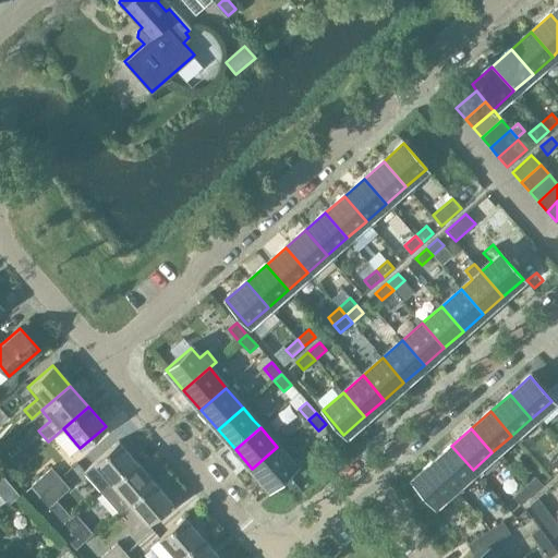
[(83,471),(101,492),(135,462),(118,441),(83,471)]
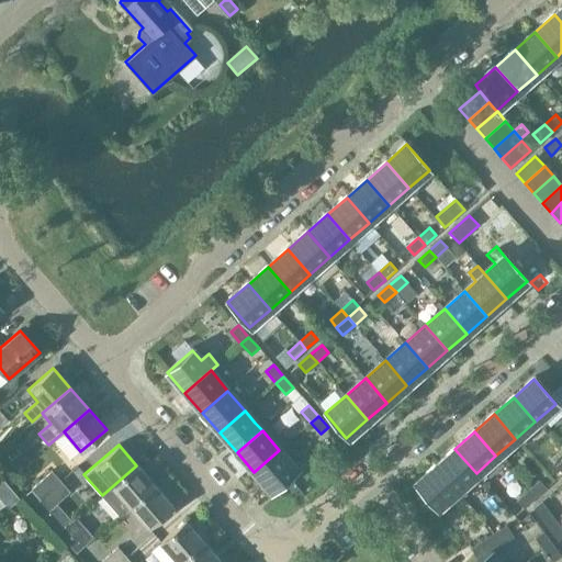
[(454,449),(435,467),(457,491),(476,473),(454,449)]
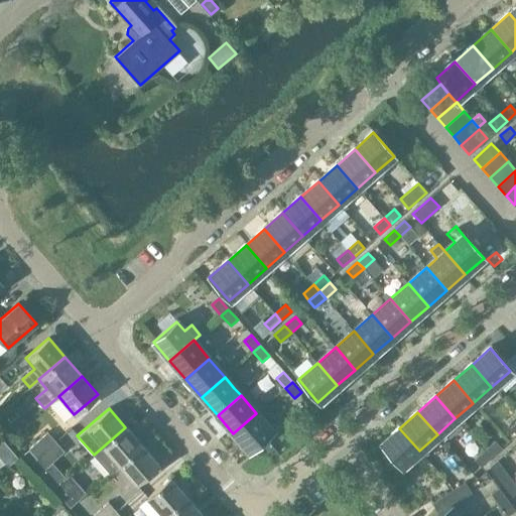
[(256,413),(233,433),(249,452),(272,431),(256,413)]
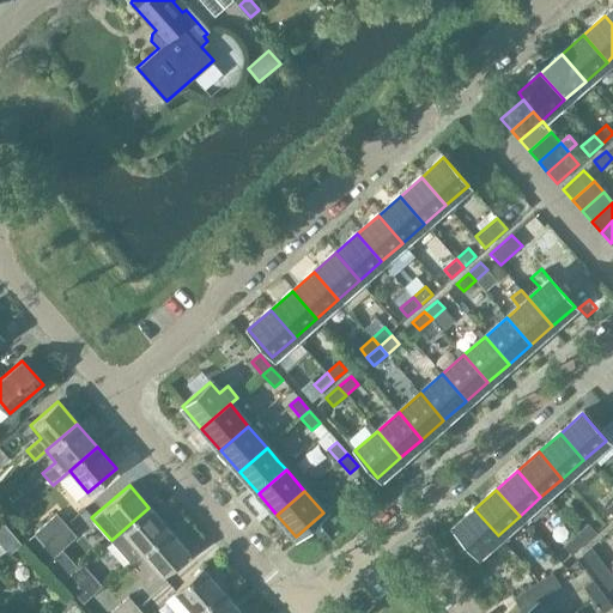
[(2,511),(11,521),(30,504),(22,495),(2,511)]
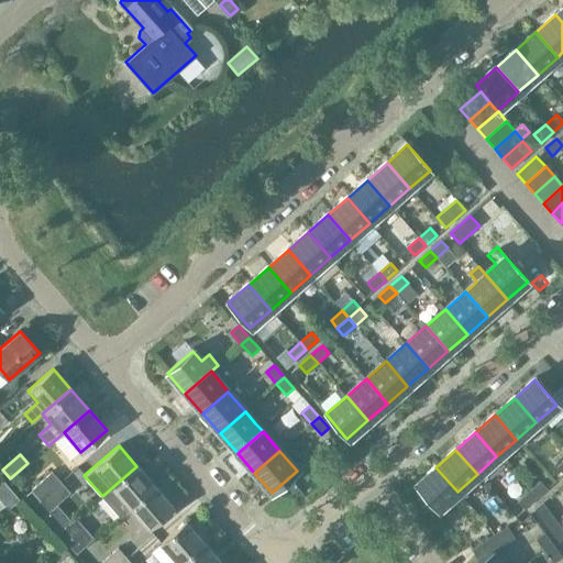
[(119,516),(129,508),(154,486),(136,466),(102,496),(119,516)]
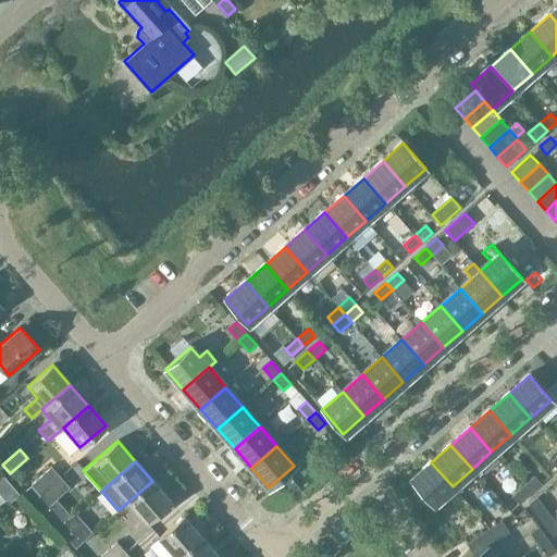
[(453,486),(431,462),(411,480),(432,504),(453,486)]
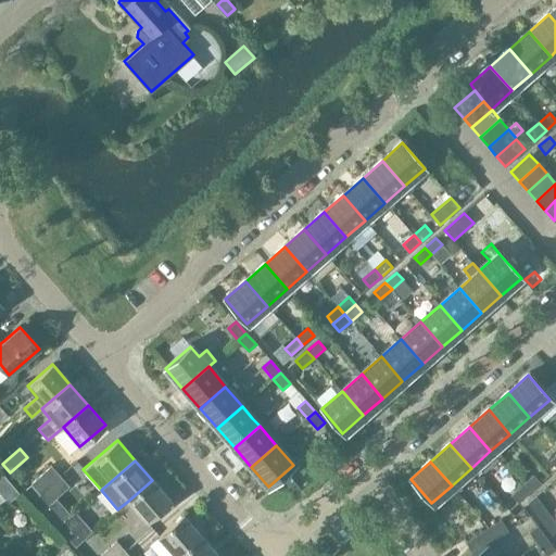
[(30,484),(40,495),(61,477),(51,466),(30,484)]
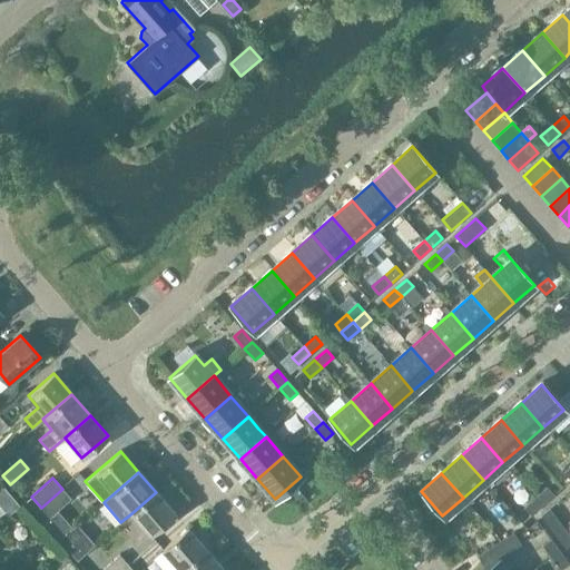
[(546,485),(534,497),(541,504),(553,494),(546,485)]
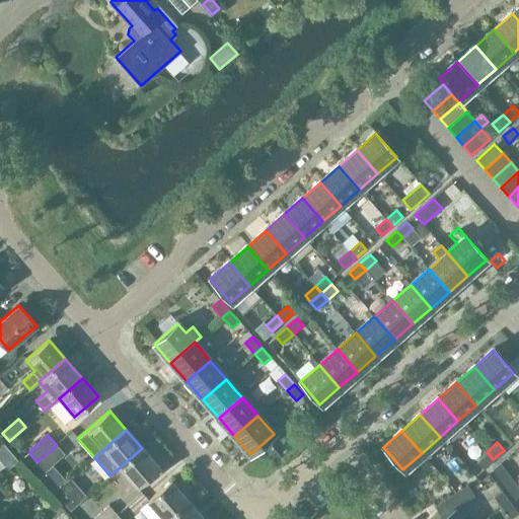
[(57,445),(38,462),(46,471),(65,455),(57,445)]
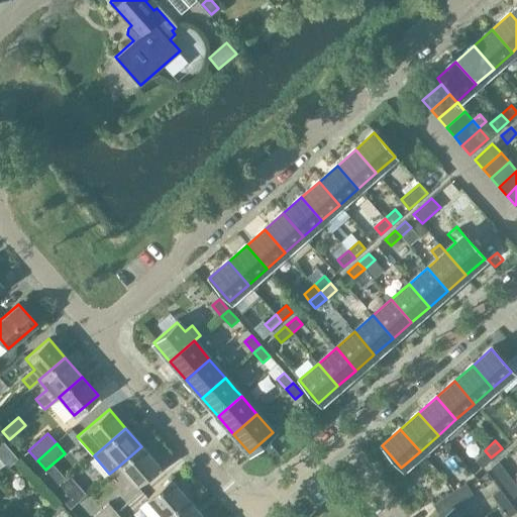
[(270,444),(264,449),(274,462),(281,456),(270,444)]
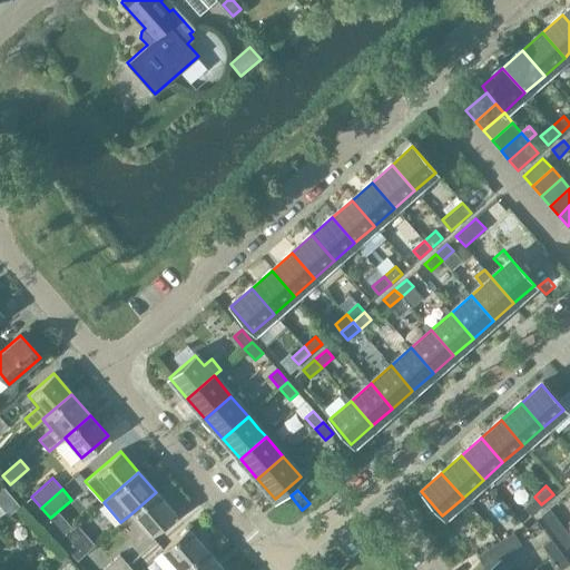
[(156,492),(130,514),(148,536),(174,512),(156,492)]
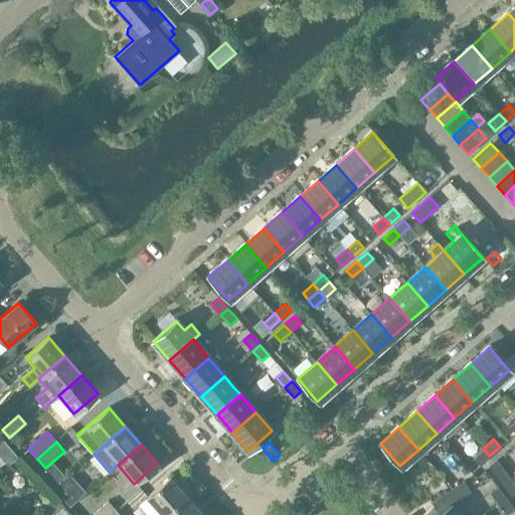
[(8,448),(0,454),(0,459),(7,467),(17,458),(8,448)]
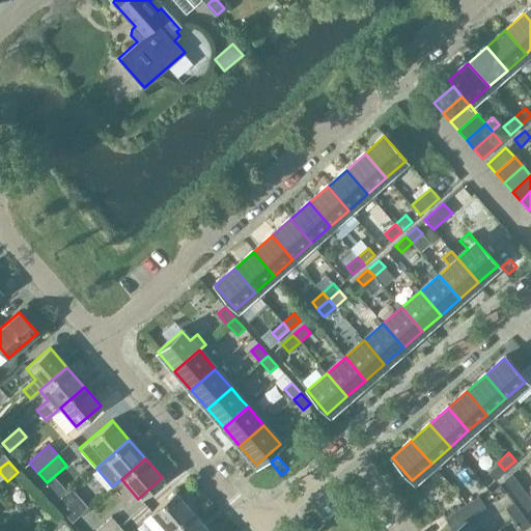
[(504,470),(498,463),(486,472),(494,479),(504,470)]
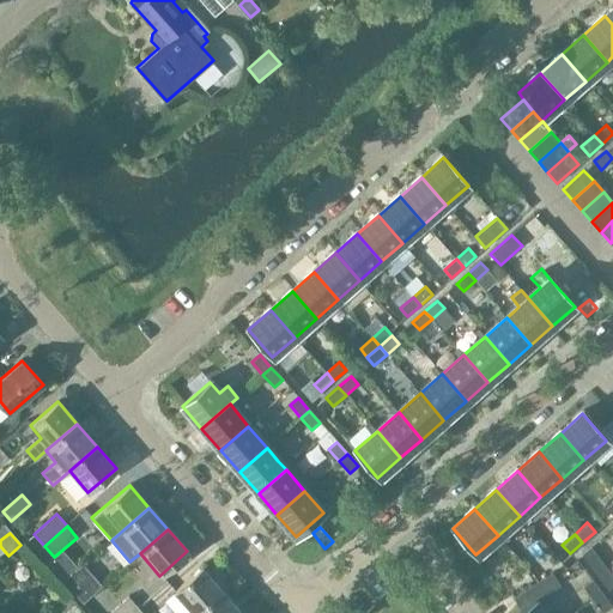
[(588,565),(598,577),(606,571),(596,558),(588,565)]
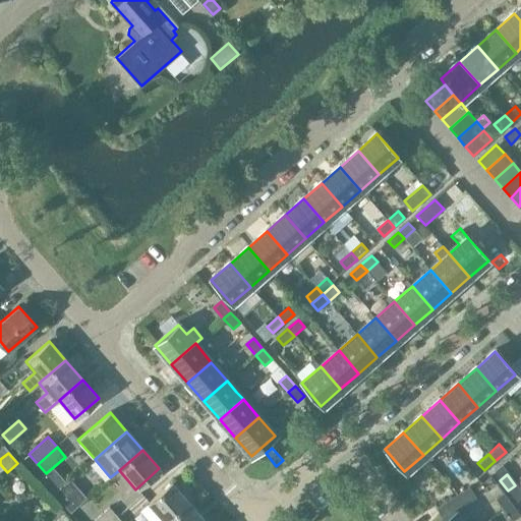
[(148,503),(163,520),(165,520),(188,502),(171,482),(148,503)]
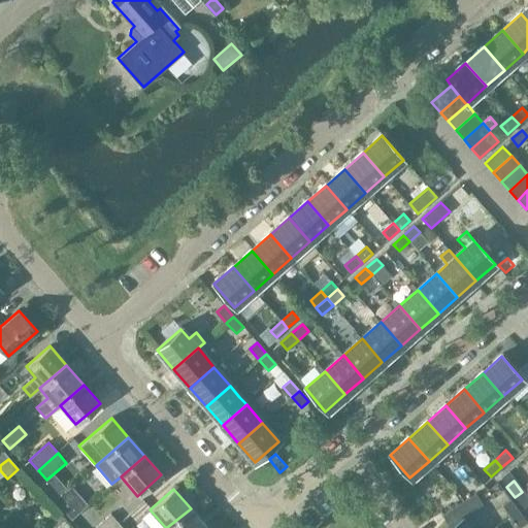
[(527,500),(522,492),(515,497),(523,508),(527,504),(527,500)]
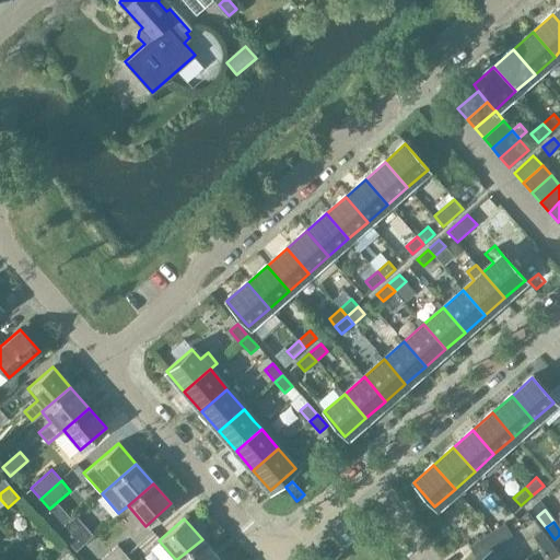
[(504,524),(491,532),(499,543),(511,535),(504,524)]
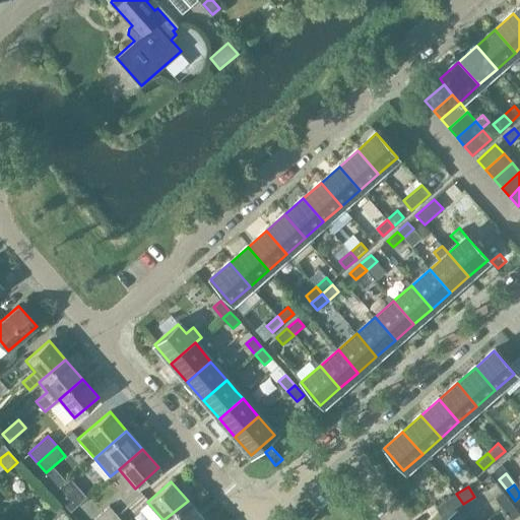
[(69,499),(75,507),(86,497),(79,490),(69,499)]
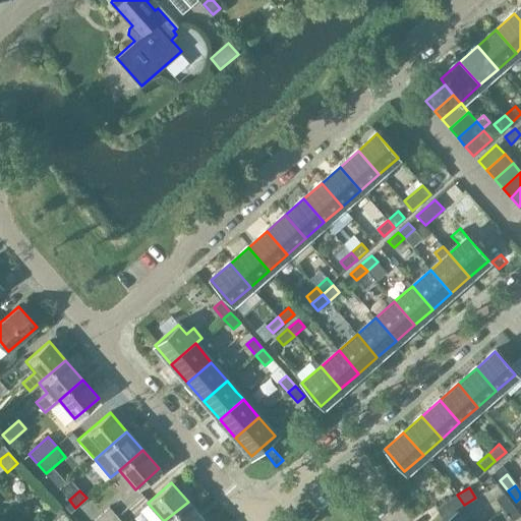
[(494,499),(502,510),(510,504),(502,493),(494,499)]
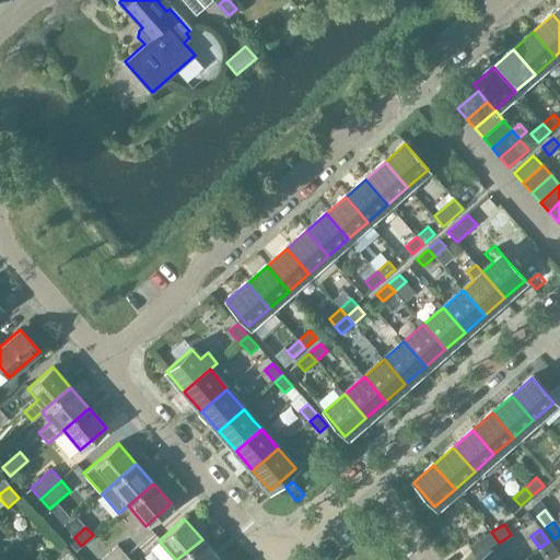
[(469,546),(476,557),(488,549),(499,543),(491,532),(469,546)]
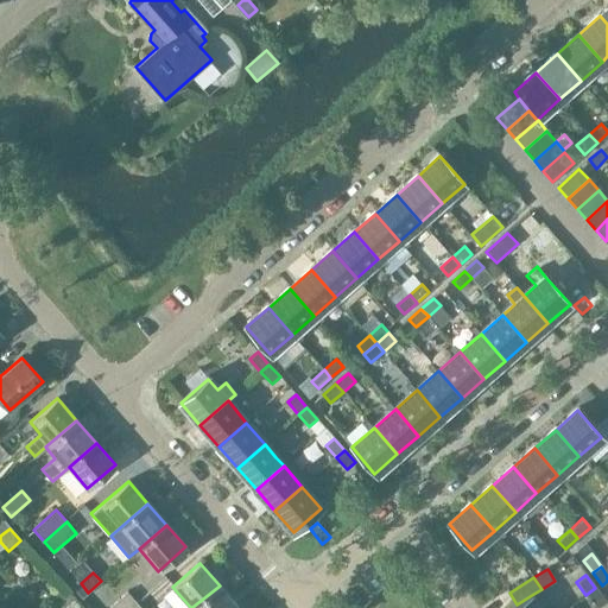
[(192,607),(236,607),(238,607),(220,586),(192,607)]
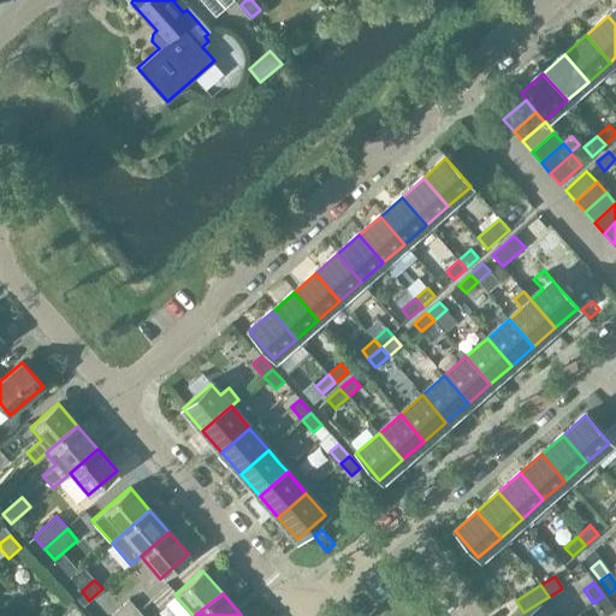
[(603,596),(593,603),(603,615),(612,610),(603,596)]
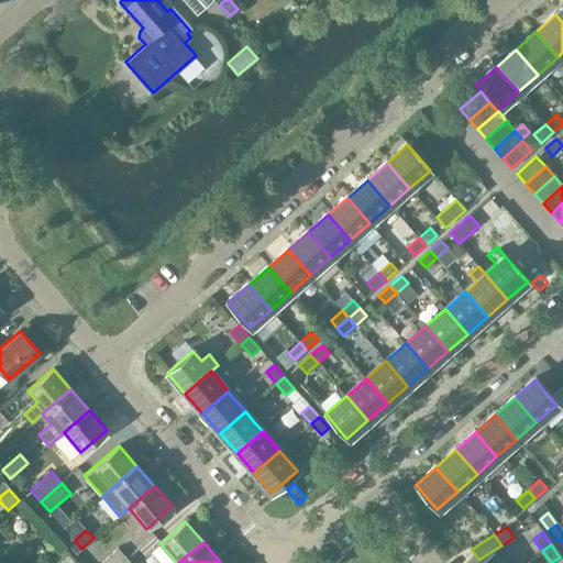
[(57,550),(51,555),(56,562),(58,562),(69,553),(65,549),(59,553),(57,550)]
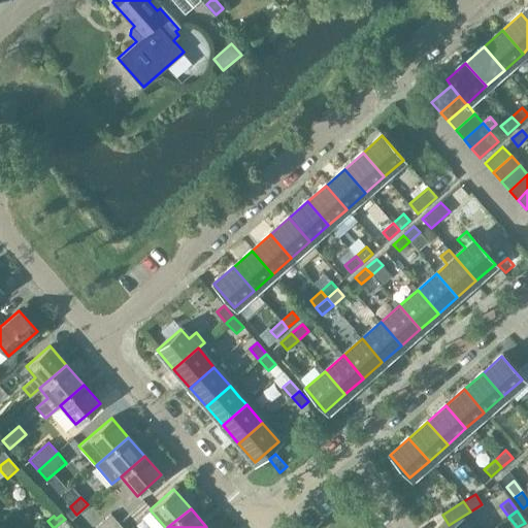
[(94,527),(114,527),(119,525),(109,515),(94,527)]
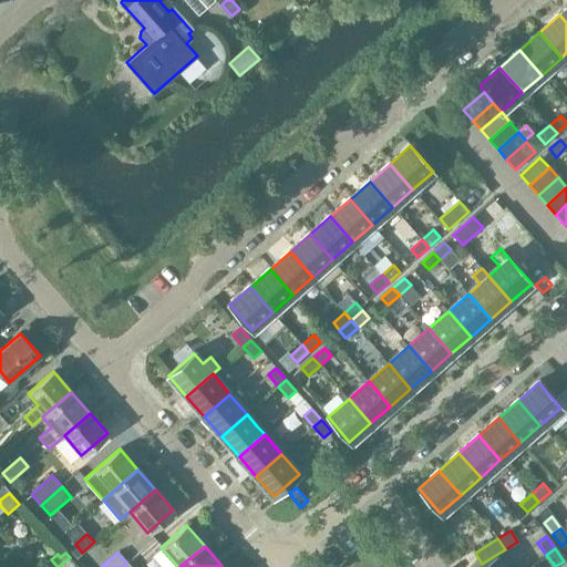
[(477,566),(501,566),(494,556),(482,564),(477,566)]
